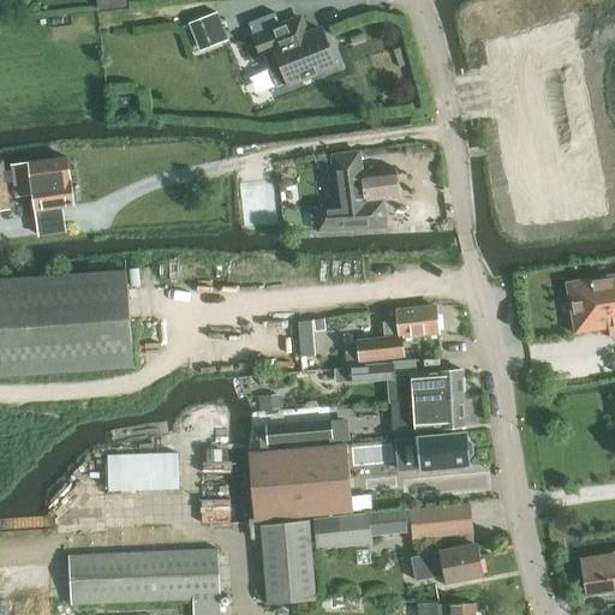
[(126,0),(97,0),(99,10),(127,7),(126,0)]
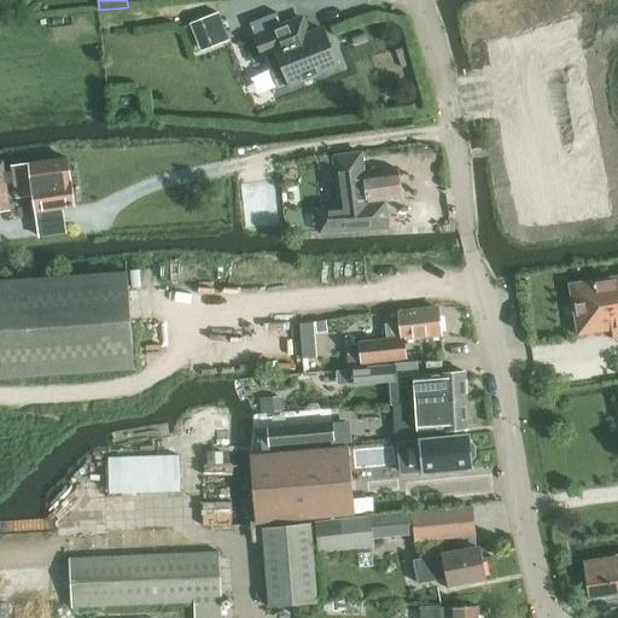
[(220,11),(191,22),(202,51),(231,39),(220,11)]
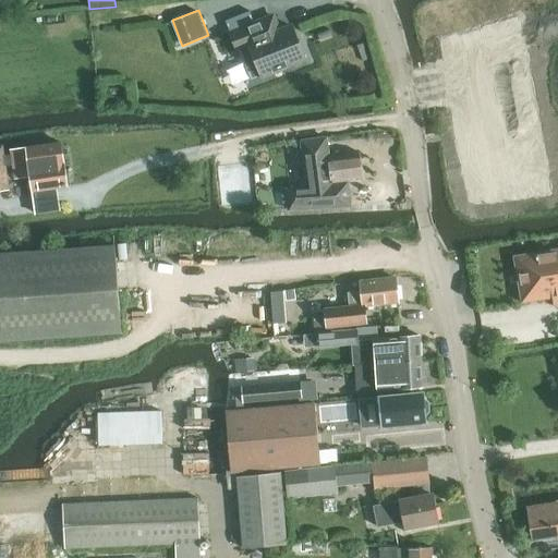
[(252,79),(262,75),(262,76),(305,59),(292,26),(279,32),(273,16),(230,34),(237,50),(240,49),(252,79)]
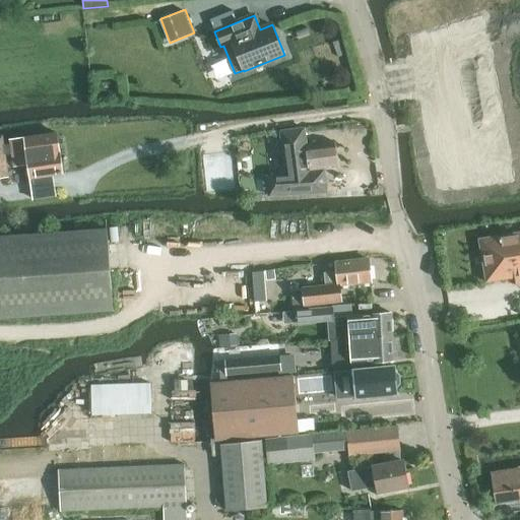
[(289,194),(327,192),(324,170),(339,168),(335,142),(307,146),(304,128),(280,131),(286,173),(266,175),(268,197),(289,195),(289,194)]
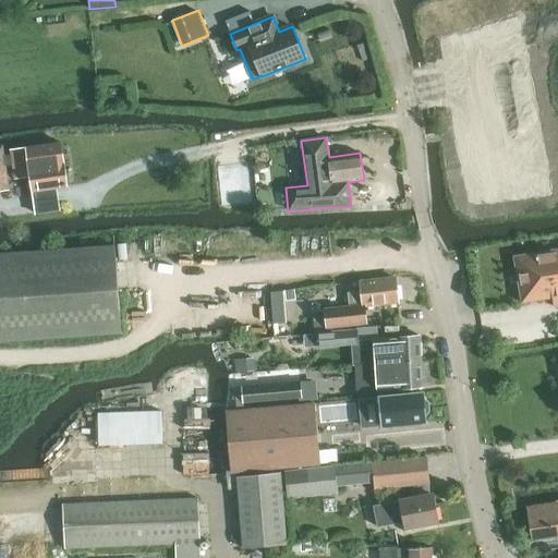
[(3,147),(0,147),(0,191),(10,190),(7,167),(12,167),(14,178),(29,176),(32,191),(68,185),(61,144),(10,150),(11,155),(4,156),(3,147)]
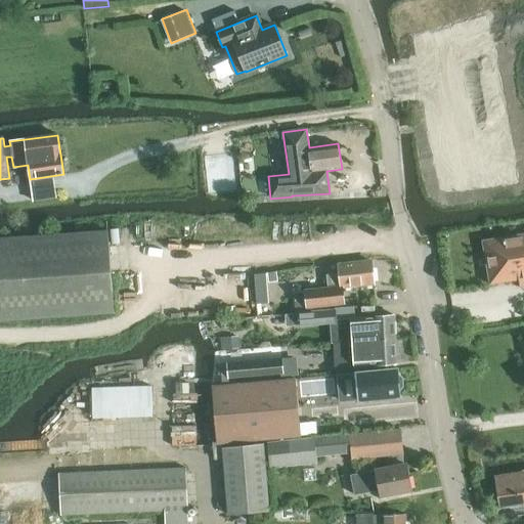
[(227,165),(217,166),(219,189),(229,189),(227,165)]
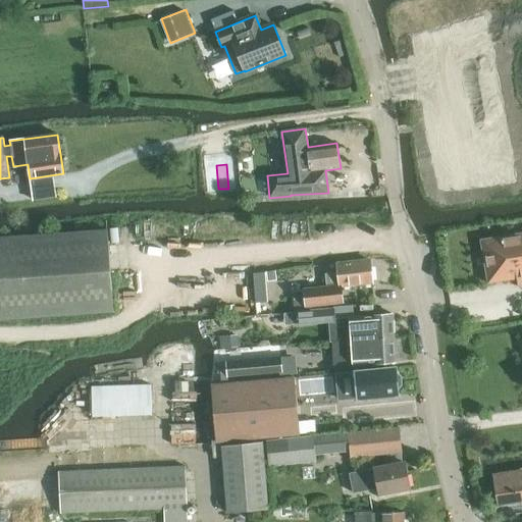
[(108,229),(0,237),(0,319),(113,312),(108,229)]
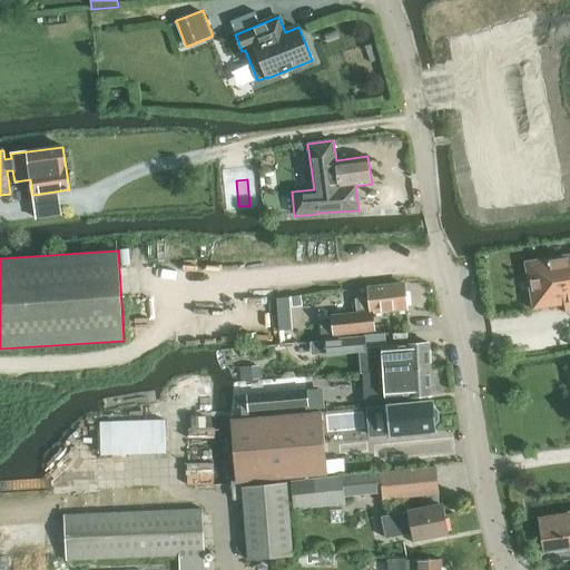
[(533,308),(564,303),(567,311),(569,310),(569,255),(527,262),(533,308)]
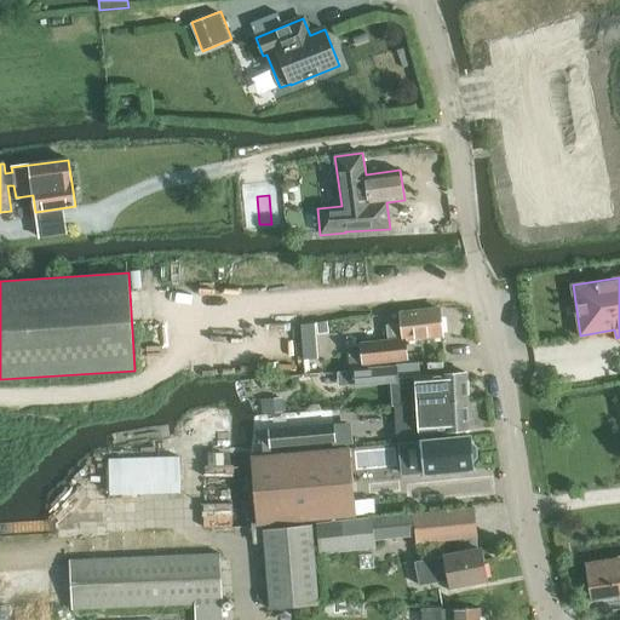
[(362,365),(407,359),(405,339),(442,336),(440,309),(401,314),(402,325),(388,326),(389,340),(360,344),(362,365)]
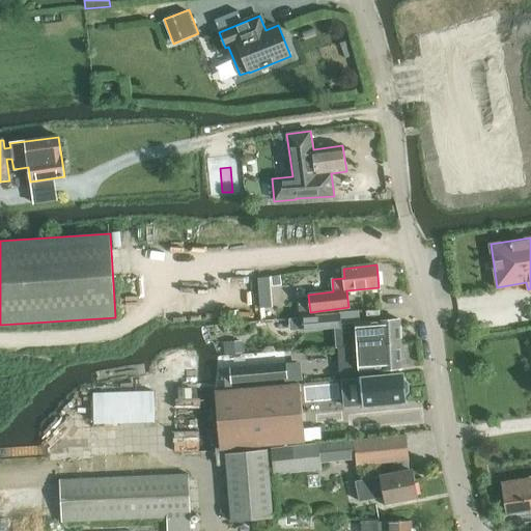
[(281,275),(272,276),(273,286),(282,285),(281,275)]
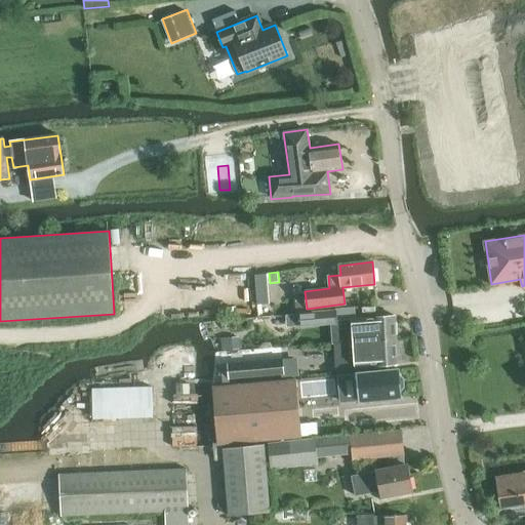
[(265,274),(255,275),(257,294),(267,293),(265,274)]
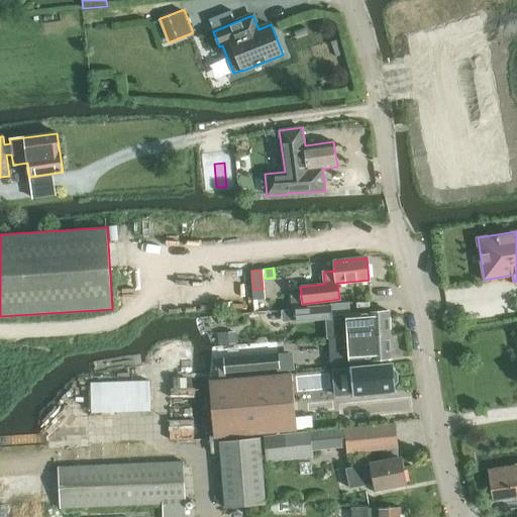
[(347,337),(391,334),(389,311),(345,315),(332,316),(331,306),(295,309),(296,321),(325,319),(327,339),(347,338),(347,337)]
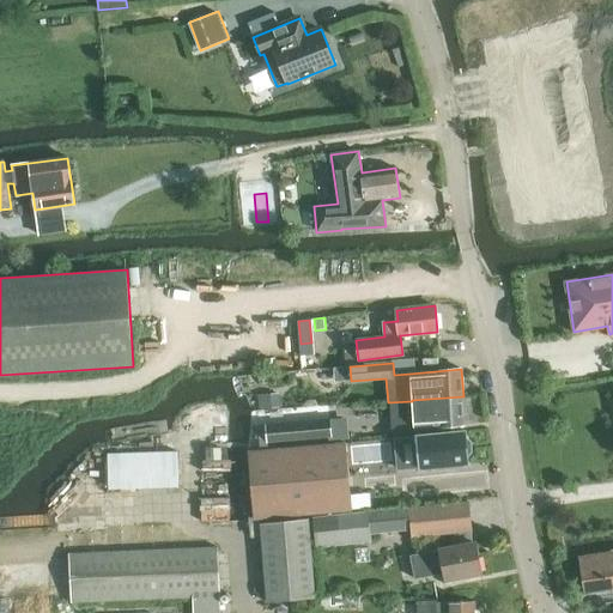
[(278,394),(261,394),(261,408),(278,408),(278,394)]
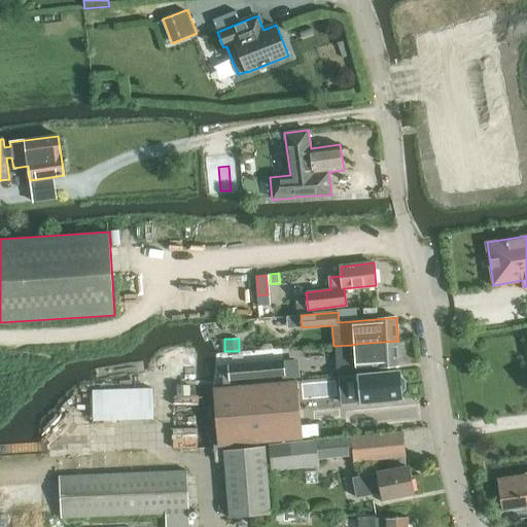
[(355,369),(399,365),(398,341),(354,344),(354,345),(355,369)]
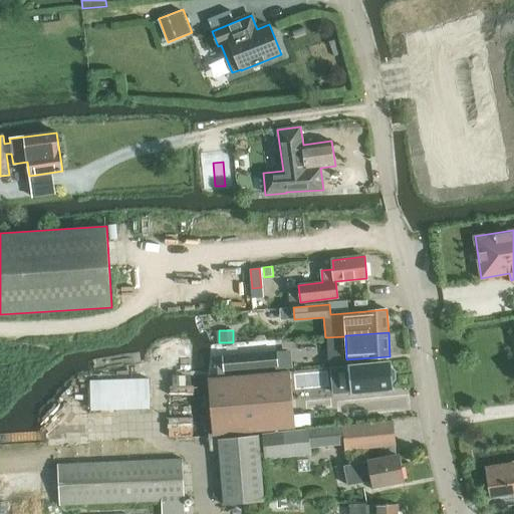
[(225,357),(226,372),(280,367),(279,352),(225,357)]
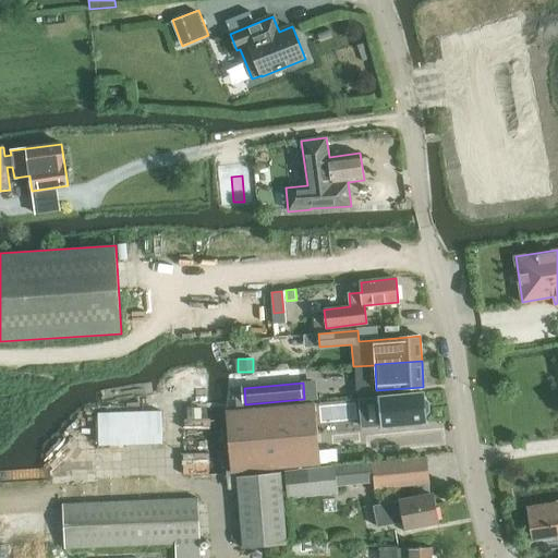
[(380,397),(383,426),(411,424),(411,427),(422,426),(421,423),(426,422),(424,393),(380,397)]
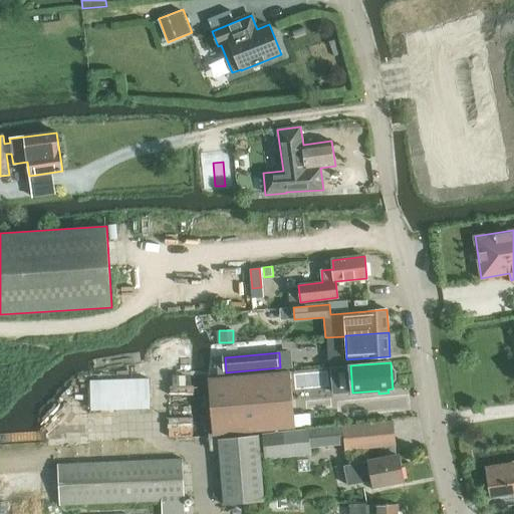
[(214,436),(295,428),(290,371),(209,379),(214,436)]
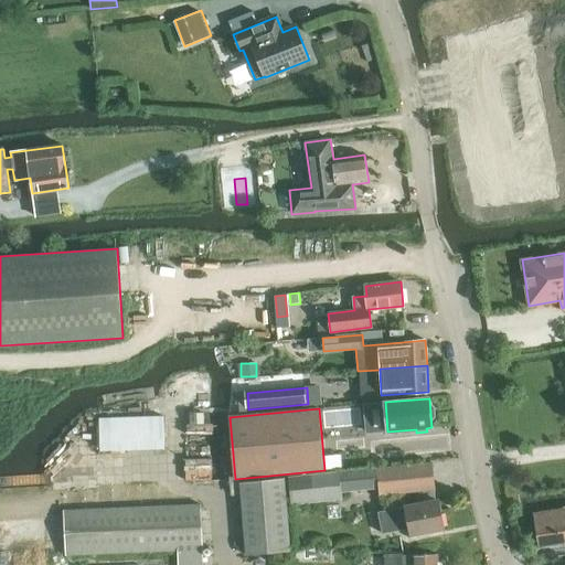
[(145,417),(99,418),(100,448),(146,447),(167,446),(166,416),(145,417)]
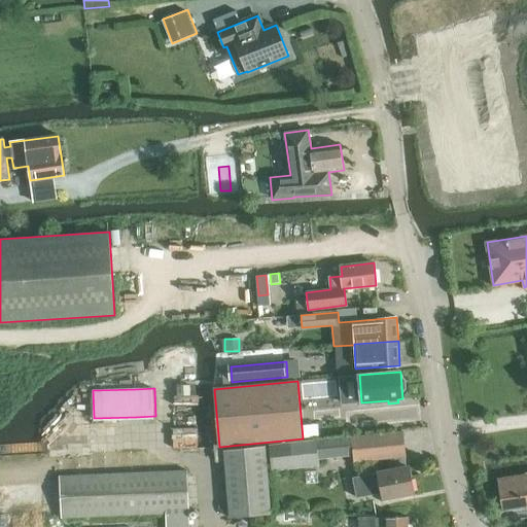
[(272,470),(319,465),(318,458),(353,454),(354,461),(386,458),(406,457),(403,431),(352,437),(316,442),(316,441),(270,446),(272,470)]
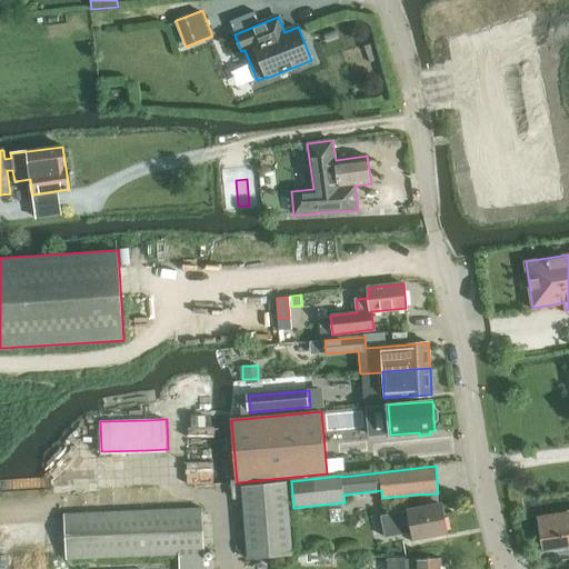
[(242,486),(249,559),(271,557),(293,555),(287,481),(242,486)]
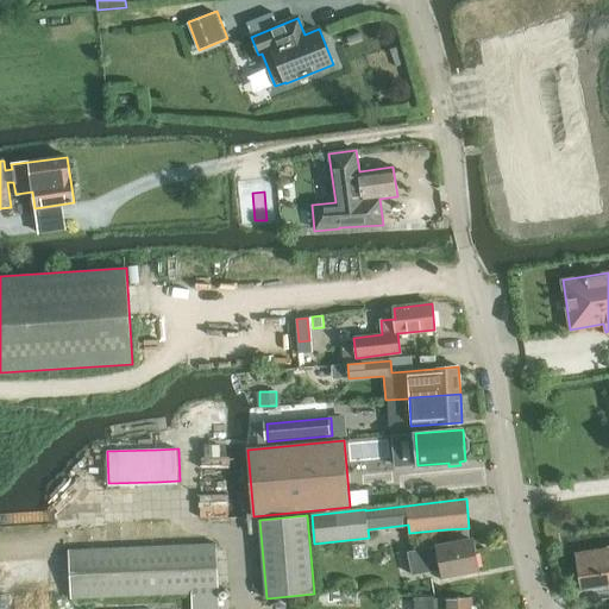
[(469,528),(446,529),(449,544),(470,540),(469,528)]
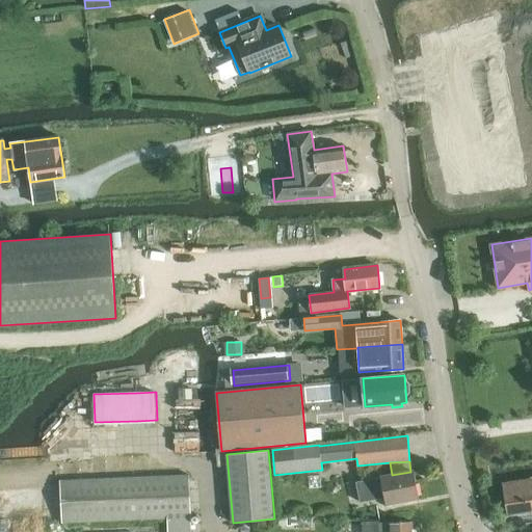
[(361,503),(384,498),(386,504),(418,498),(413,471),(410,472),(392,475),(356,482),(361,503)]
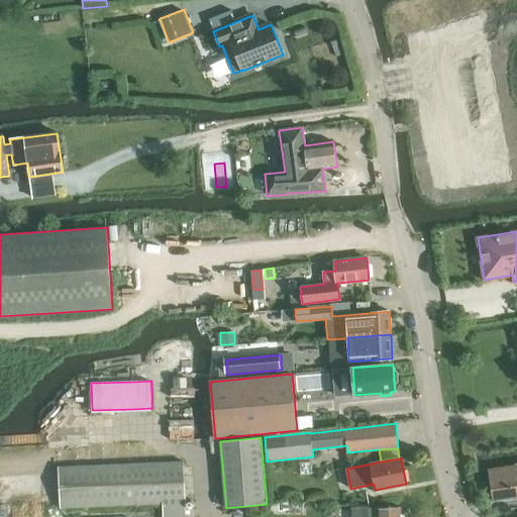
[(186,516),(184,461),(59,467),(61,507),(163,503),(163,516),(186,516)]
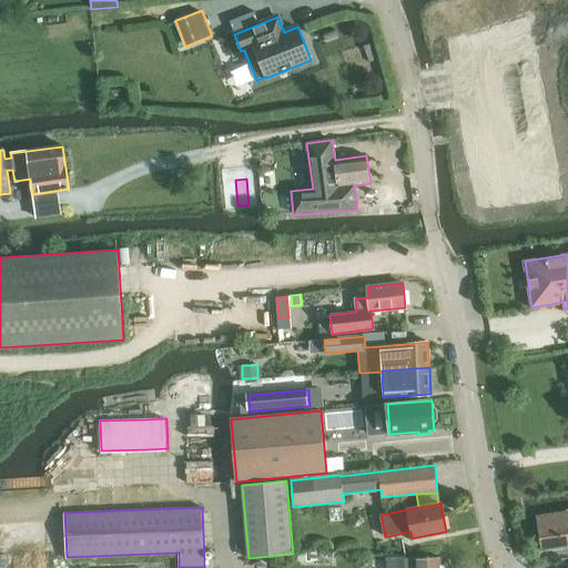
[(567,510),(538,516),(543,548),(567,544),(567,510)]
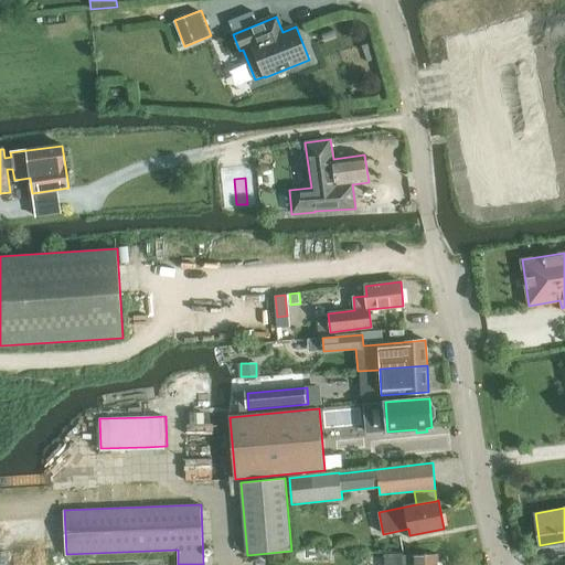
[(247,555),(243,555),(244,564),(270,564),(269,553),(247,555)]
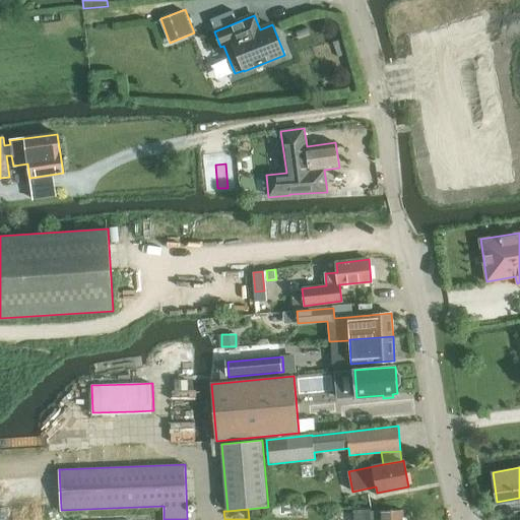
[(402,519),(402,510),(371,511),(371,510),(354,510),(354,519),(402,519)]
